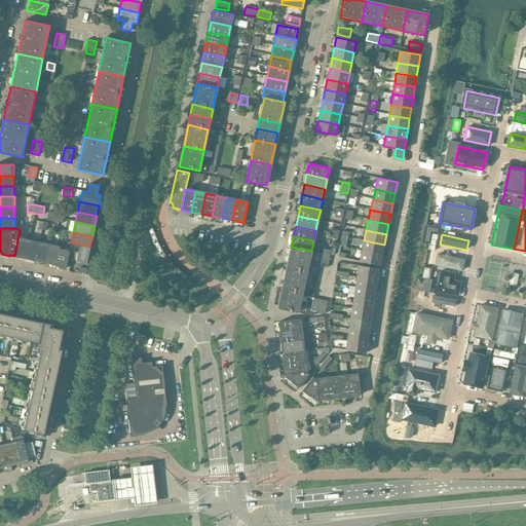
[(29,240),(17,237),(17,239),(14,256),(14,257),(25,259),(29,240)]
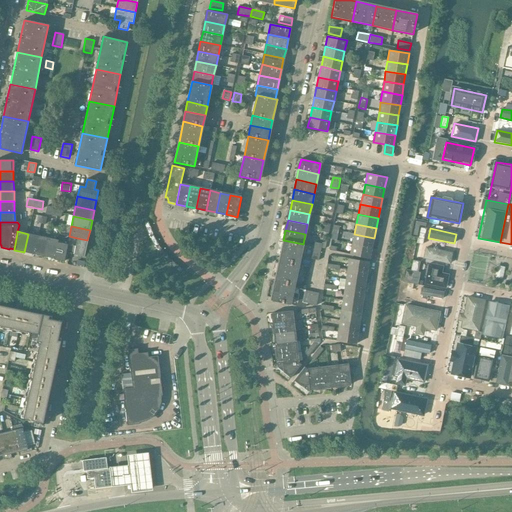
[(38,236),(28,234),(24,252),(34,254),(38,236)]
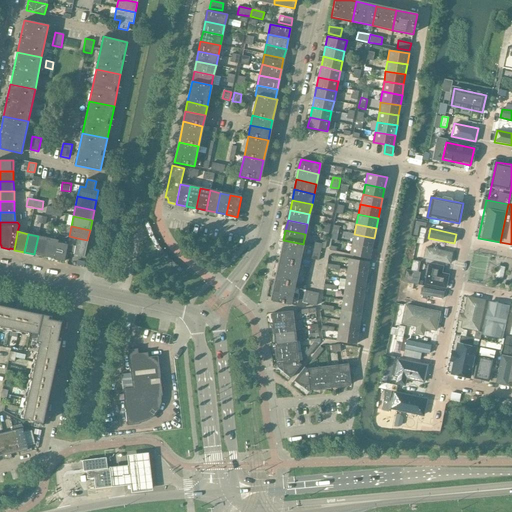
[(374,238),(354,234),(352,244),(371,248),(374,238)]
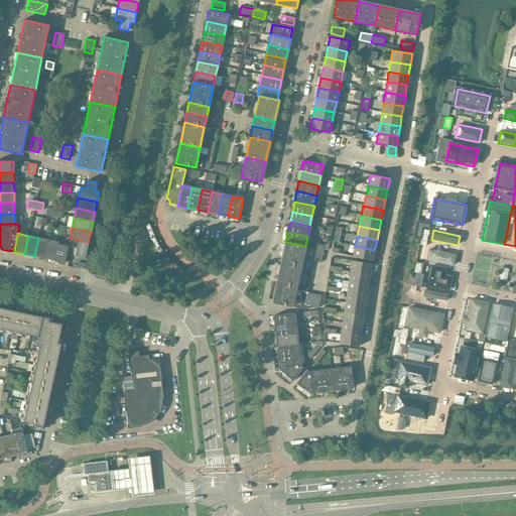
[(48,240),(38,238),(34,256),(44,259),(48,240)]
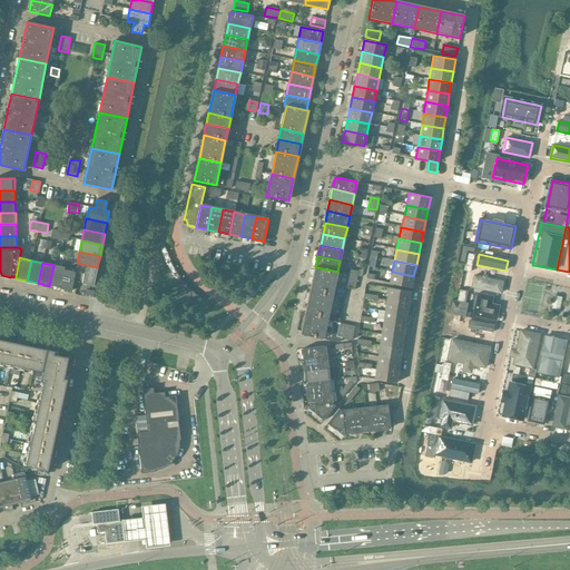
[(65,267),(53,265),(49,286),(60,288),(64,269),(65,271),(65,267)]
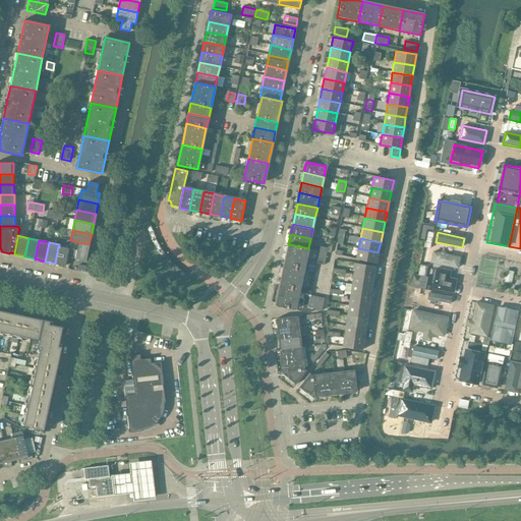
[(78,242),(76,250),(75,258),(85,261),(90,244),(89,244),(78,242)]
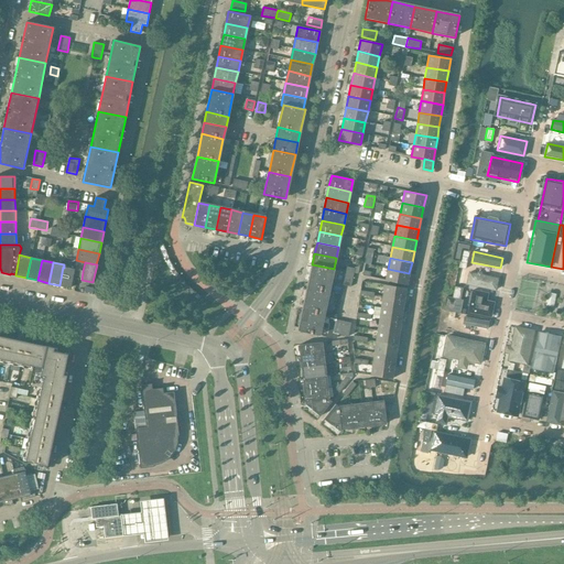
[(312,264),(307,286),(328,291),(334,269),(312,264)]
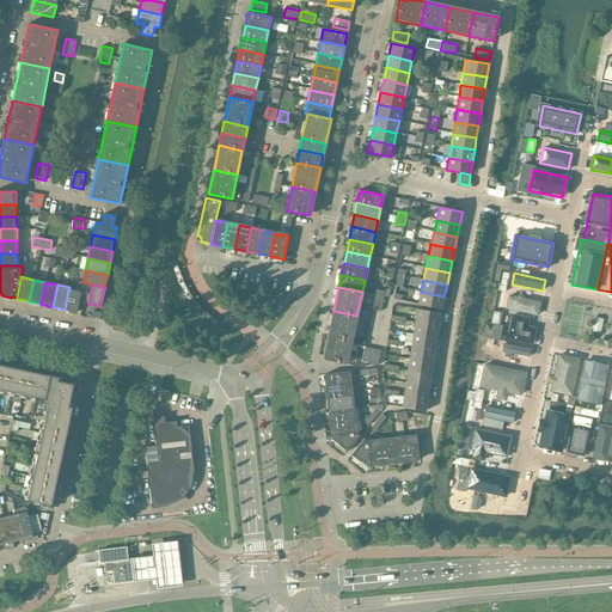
[(81,293),(69,291),(68,289),(65,310),(77,312),(79,303),(81,293)]
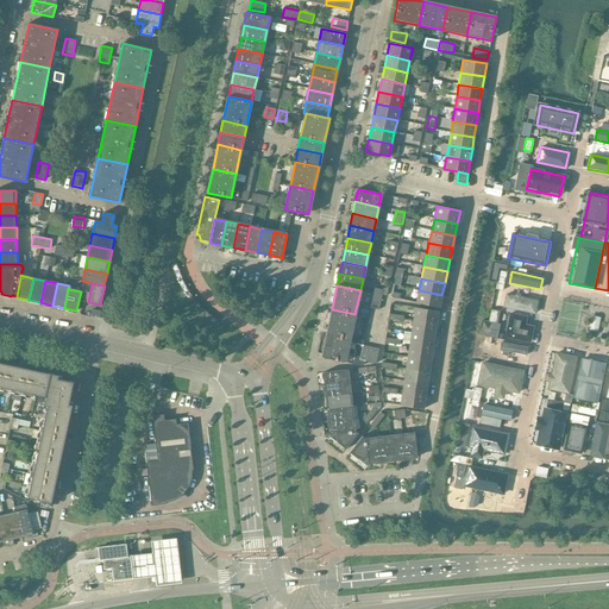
[(441,295),(419,290),(415,303),(439,308),(441,295)]
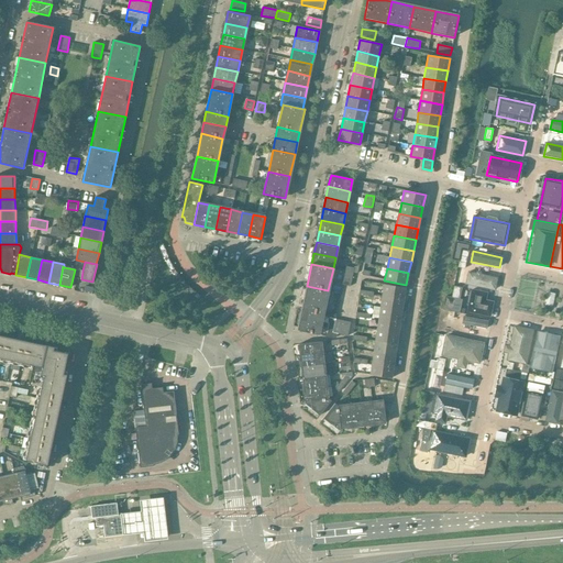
[(353,273),(345,272),(342,285),(350,287),(353,273)]
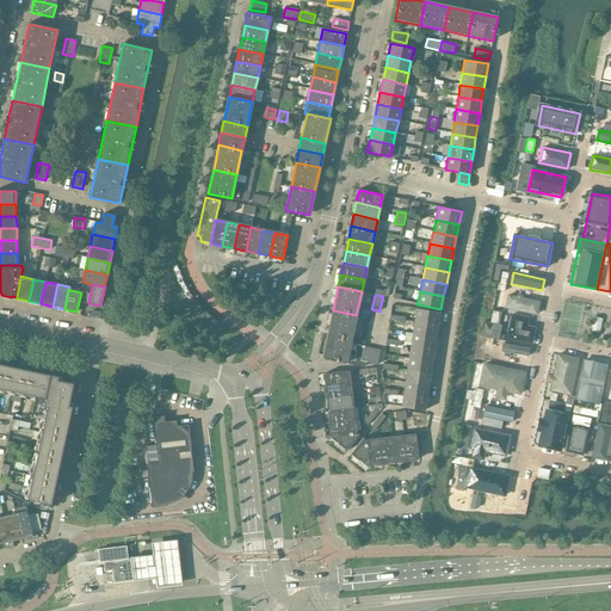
[(541,302),(510,295),(506,310),(537,316),(541,302)]
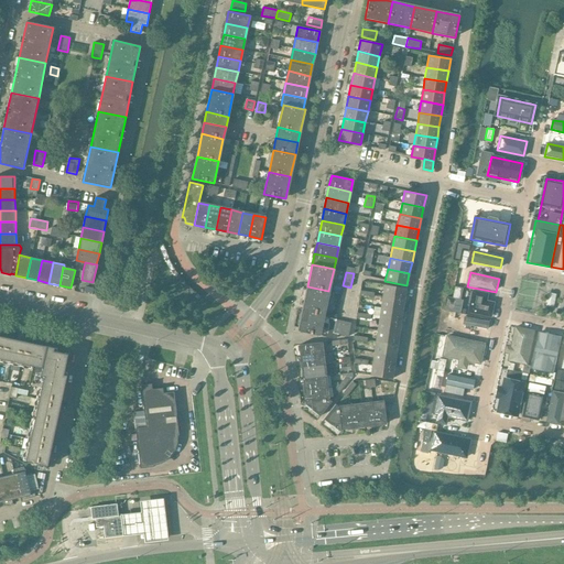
[(405,289),(384,285),(382,296),(404,300),(405,289)]
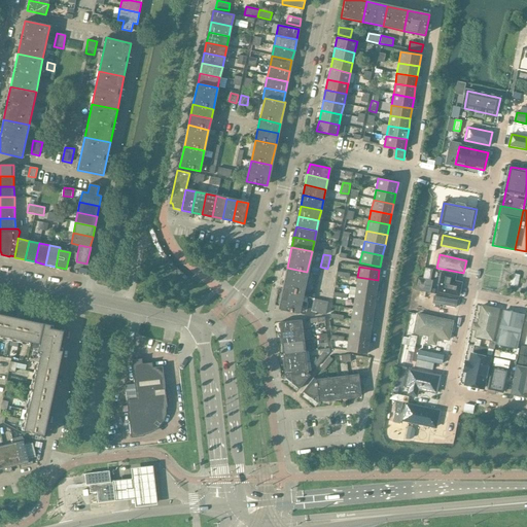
[(287,268),(283,288),(303,292),(307,272),(287,268)]
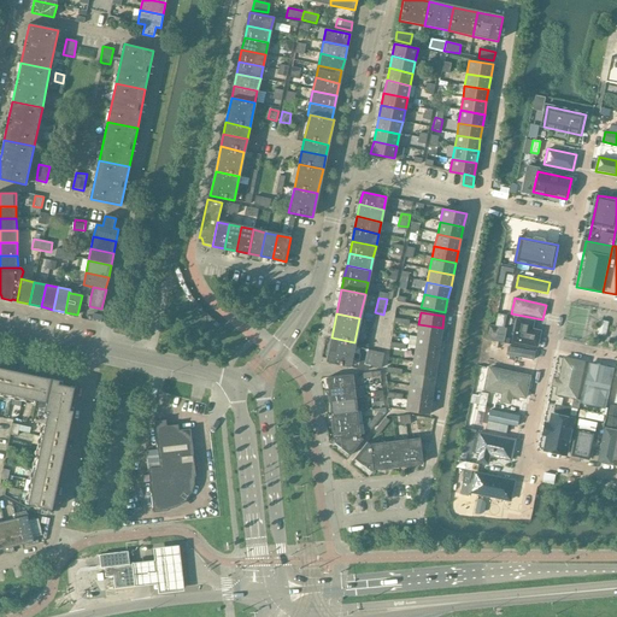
[(489,324),(486,339),(492,340),(504,344),(506,328),(501,327),(504,316),(497,313),(494,325),(489,324)]
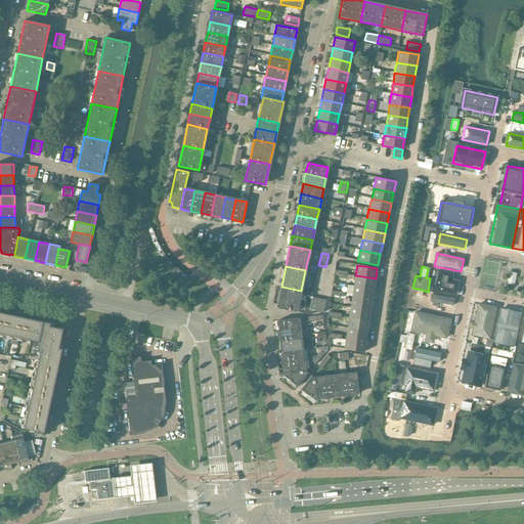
[(460,280),(432,273),(430,281),(457,288),(460,280)]
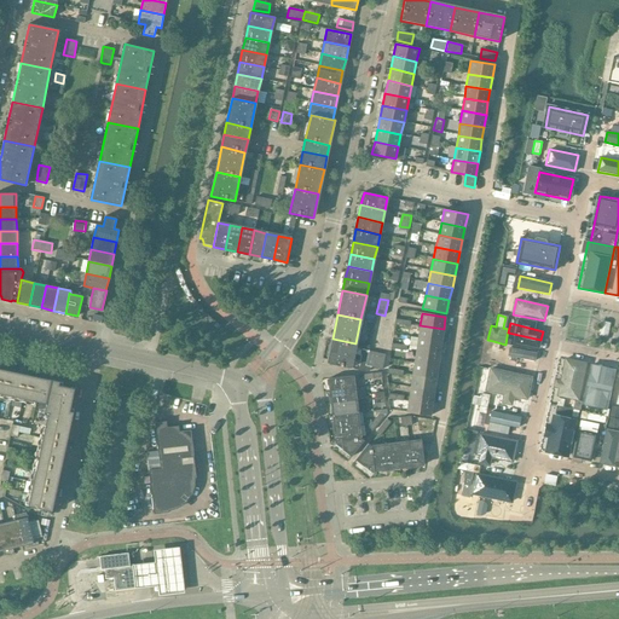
[(444,329),(420,325),(417,337),(441,341),(444,329)]
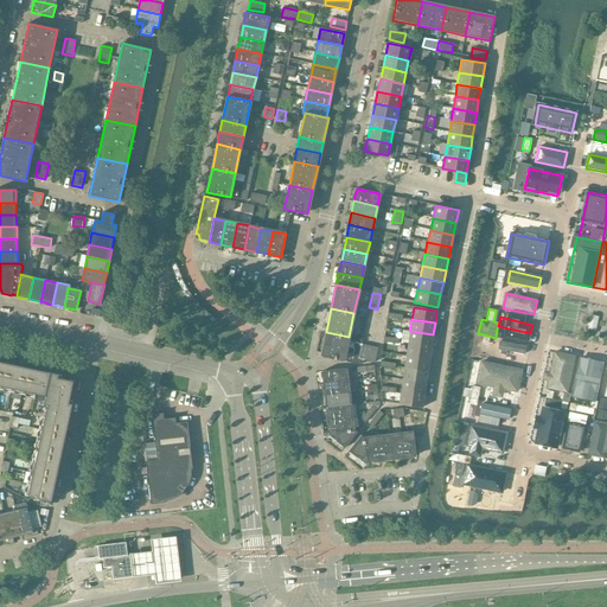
[(433,334),(409,331),(408,344),(432,347),(433,334)]
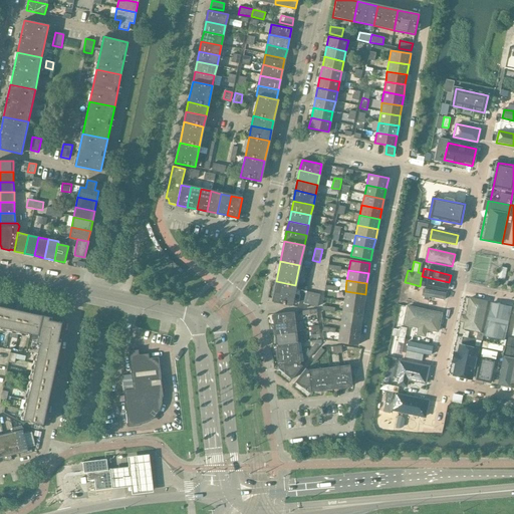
[(276,281),(271,302),(291,306),(295,285),(276,281)]
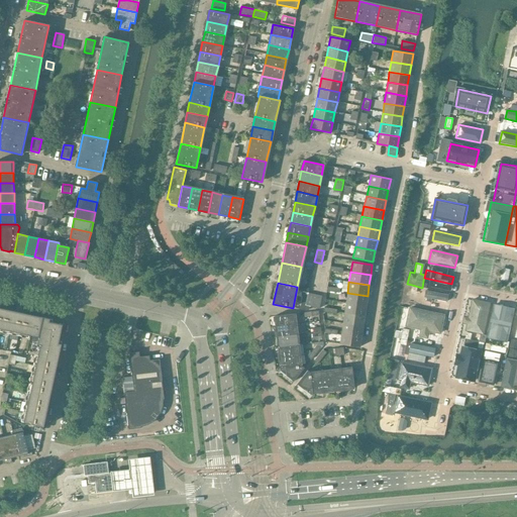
[(448,298),(420,292),(418,300),(446,306),(448,298)]
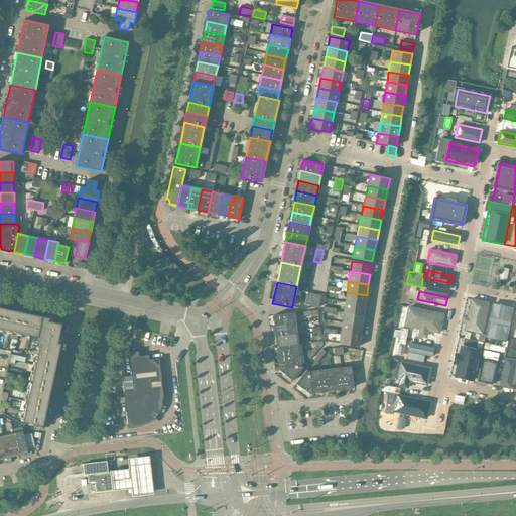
[(321,295),(306,292),(303,305),(318,308),(321,295)]
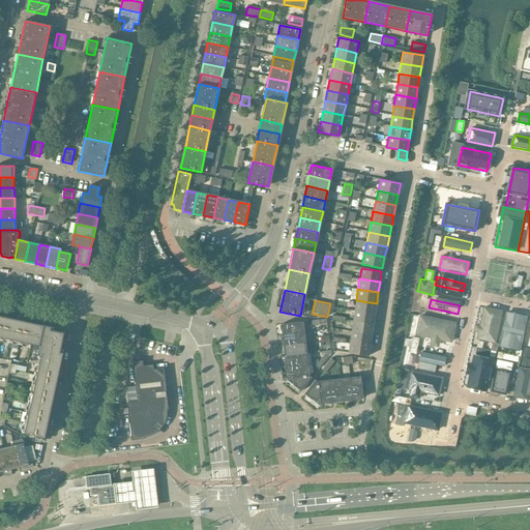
[(377,303),(356,300),(354,311),(375,314),(377,303)]
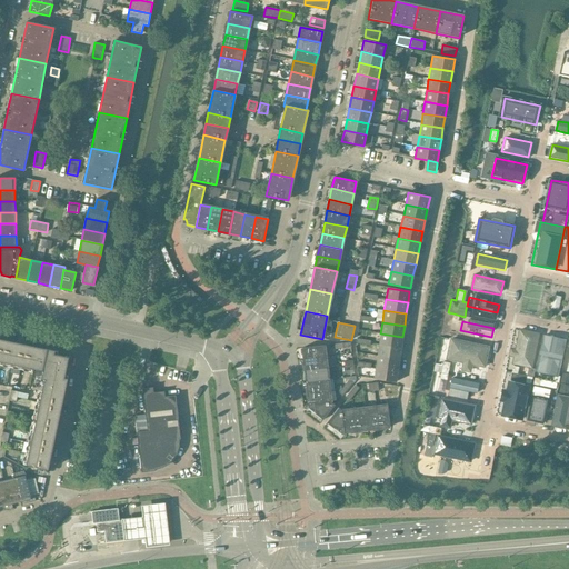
[(533,368),(540,336),(520,332),(513,363),(533,368)]
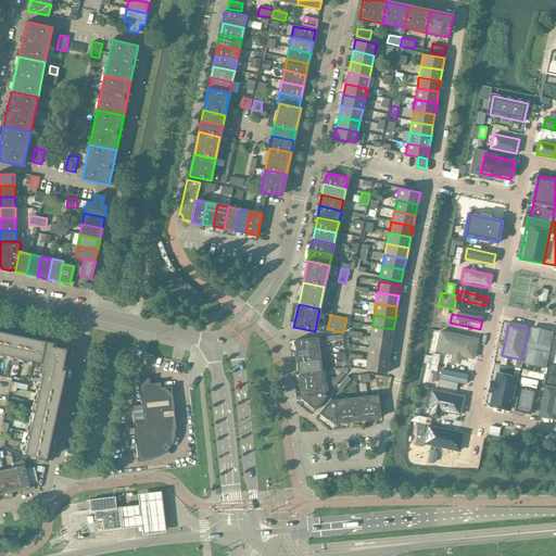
[(393,329),(371,326),(370,337),(392,340),(393,329)]
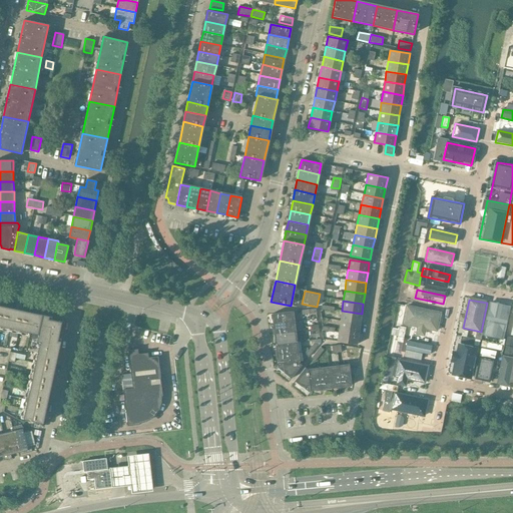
[(499,337),(505,307),(491,304),(485,334),(499,337)]
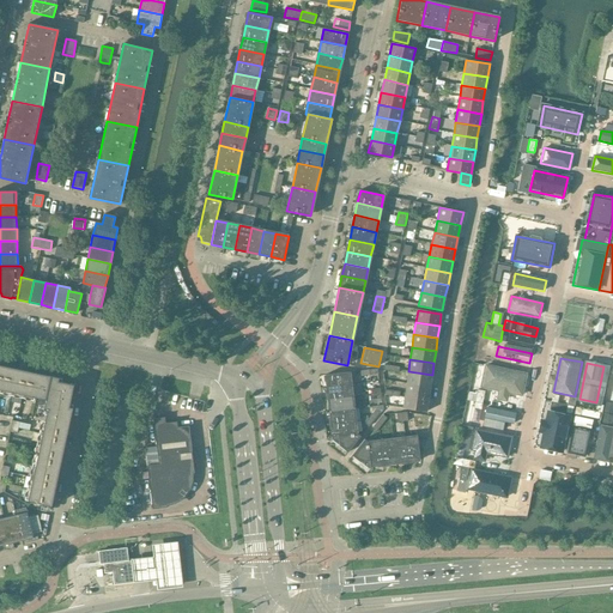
[(59,378),(0,365),(0,389),(46,400),(43,411),(47,411),(28,502),(52,507),(73,408),(70,407),(74,384),(59,382),(59,378)]
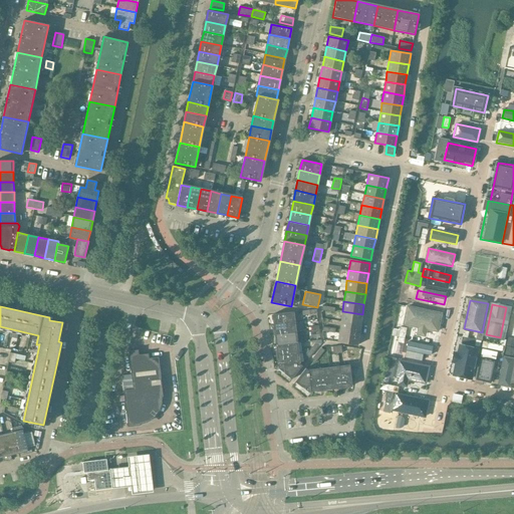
[(443,314),(408,306),(404,325),(439,333),(443,314)]
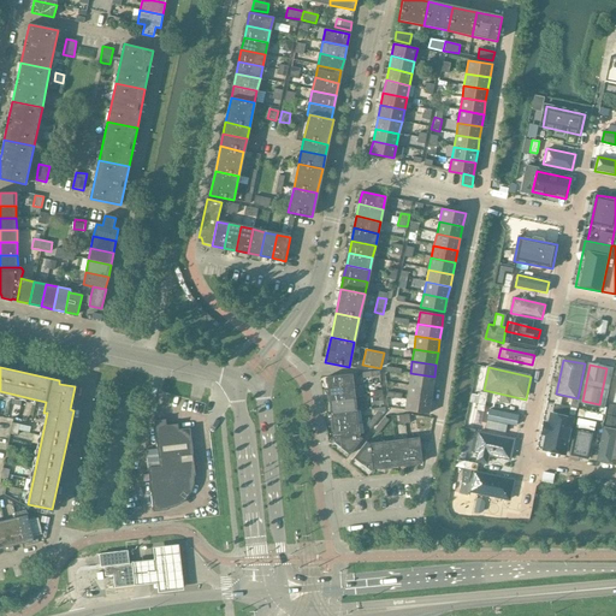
[(434,377),(410,373),(408,385),(432,389),(434,377)]
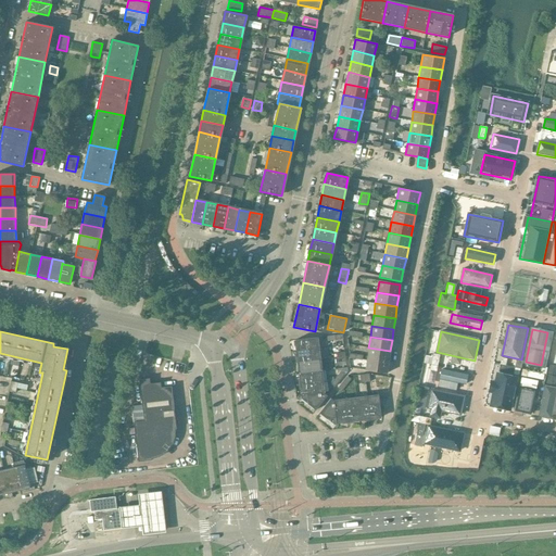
[(317,338),(295,340),(297,352),(318,349),(317,338)]
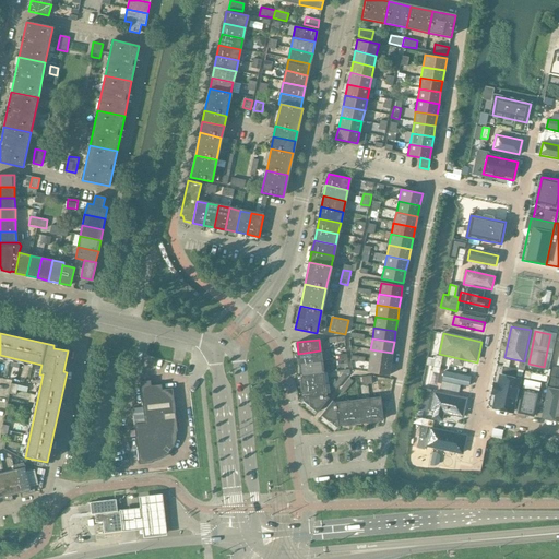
[(392,353),(370,349),(369,360),(391,364),(392,353)]
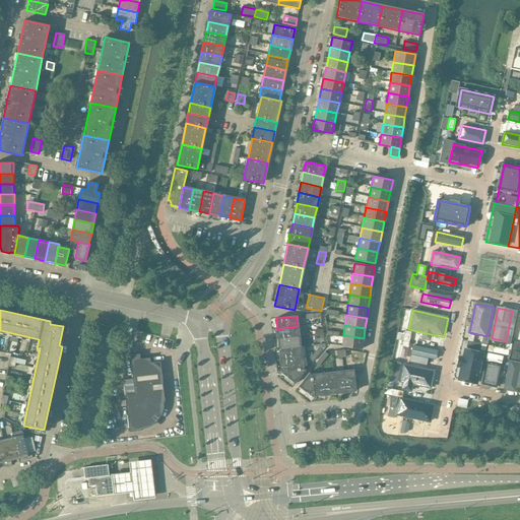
[(298,326),(277,329),(278,339),(299,337),(298,326)]
